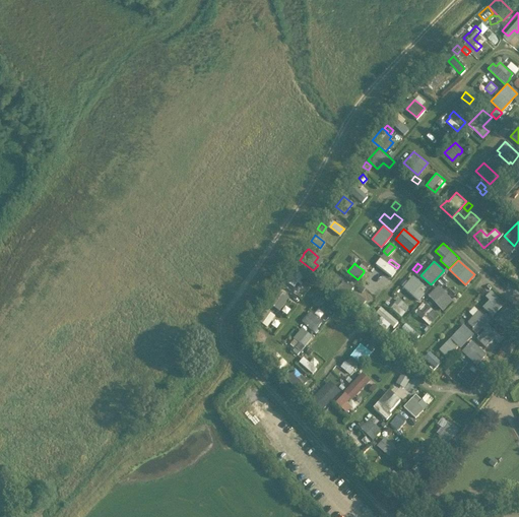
[(284,278),(294,286),(303,273),(294,266),(284,278)]
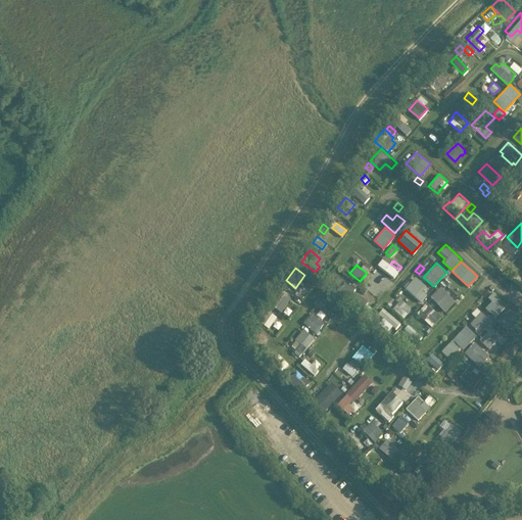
[(425,287),(414,277),(410,282),(405,288),(420,301),(426,295),(426,294),(422,290),(425,287)]
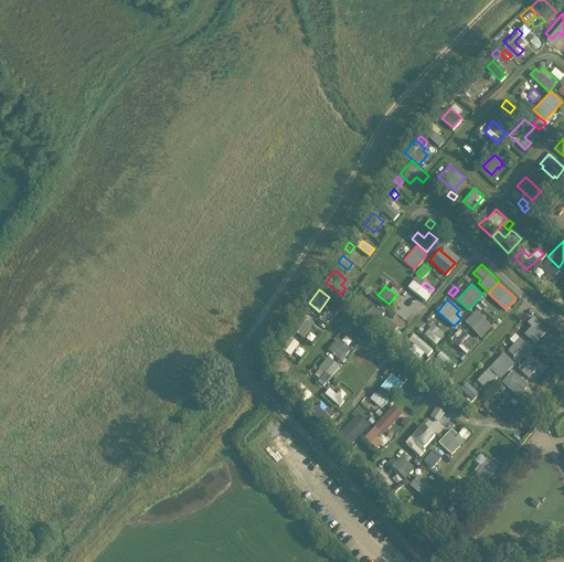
[(437,311),(443,305),(438,301),(433,308),(437,311)]
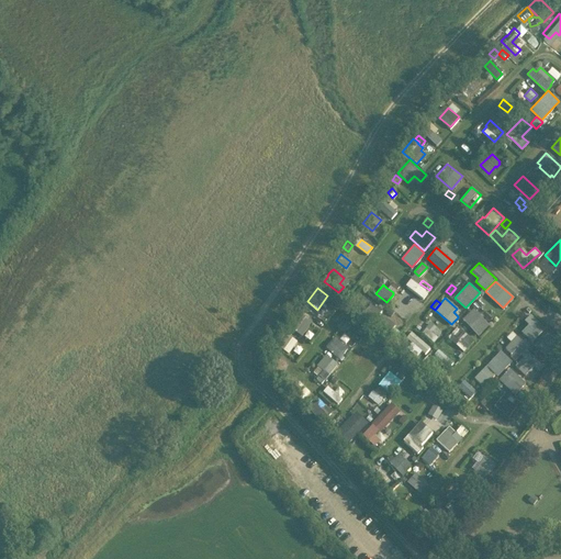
[(359,317),(369,325),(381,310),(376,305),(372,305),(370,304),(365,311),(363,310),(358,316),(359,317)]
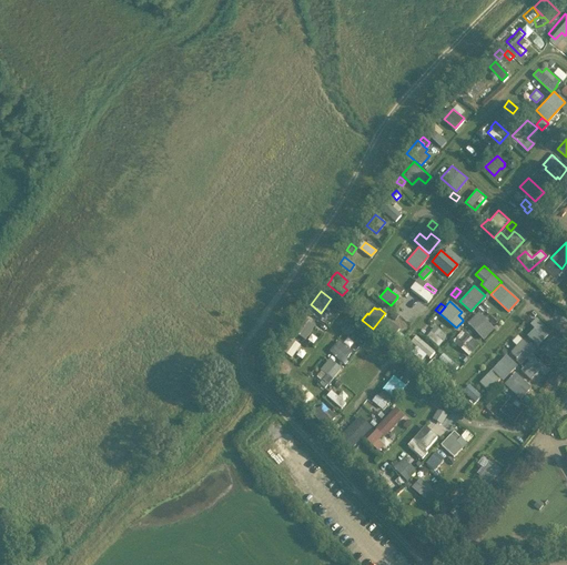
[(494,328),(478,311),(466,322),(483,339),(494,328)]
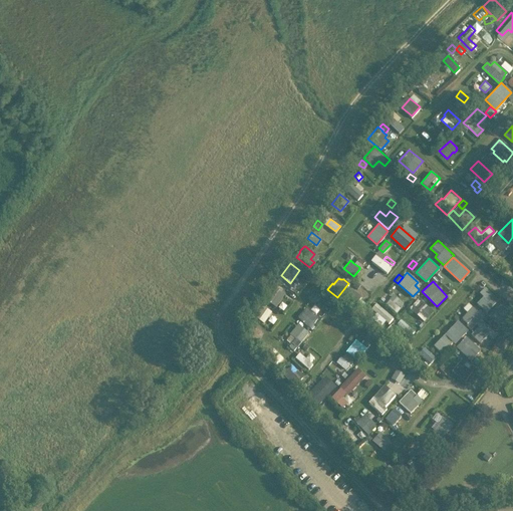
[(285,293),(273,285),(263,299),(275,306),(285,293)]
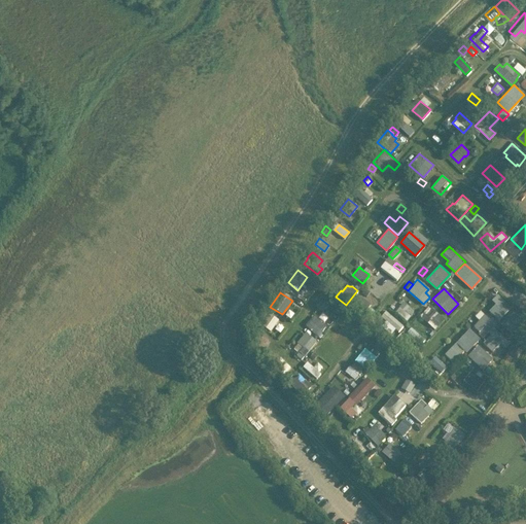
[(488,310),(498,320),(511,307),(497,293),(491,300),(495,304),(488,310)]
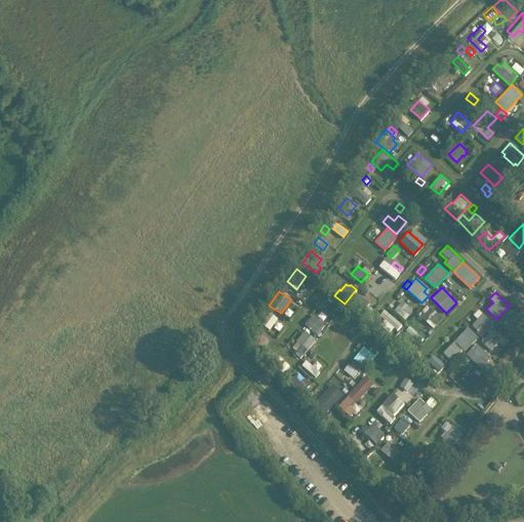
[(364,297),(355,309),(359,313),(368,302),(364,297)]
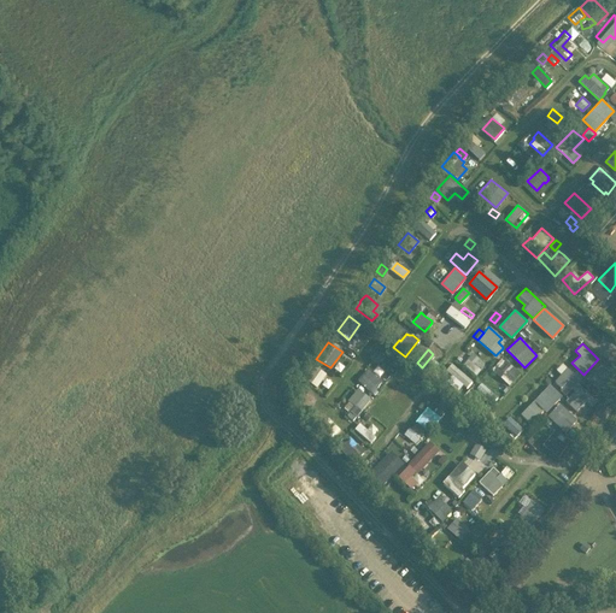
[(474,373),(485,363),(471,351),(462,361),(474,373)]
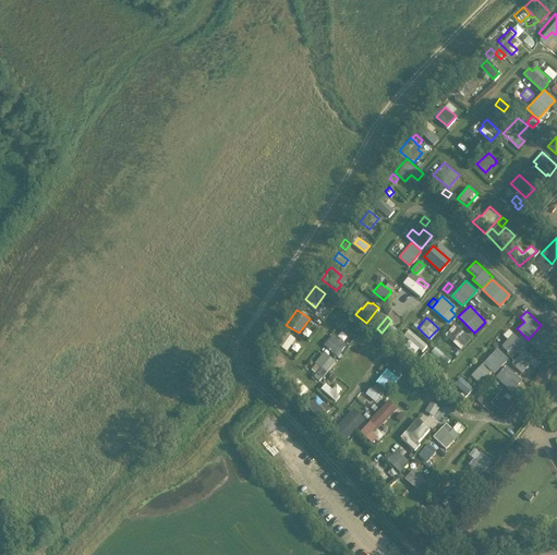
[(445,334),(460,348),(470,337),(455,323),(445,334)]
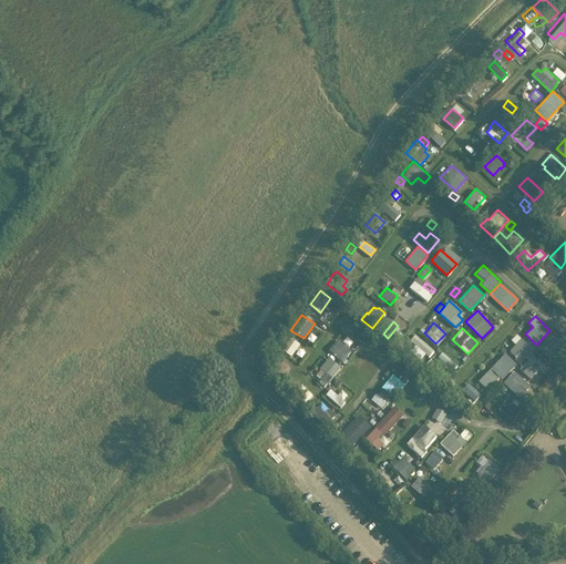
[(537,347),(545,355),(551,348),(555,352),(565,342),(553,331),(537,347)]
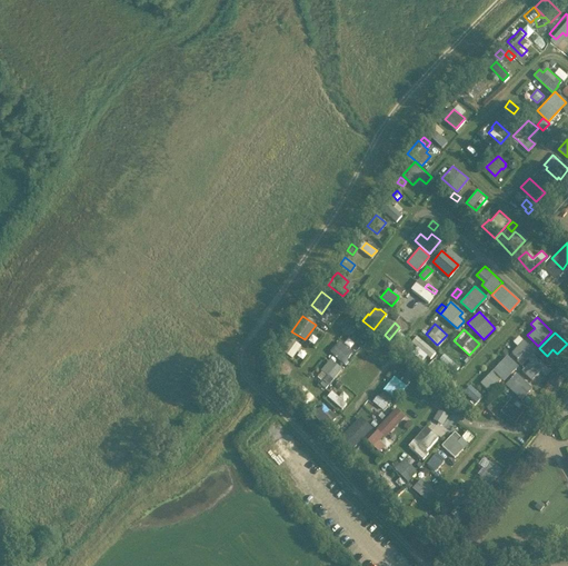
[(277,346),(292,356),(300,344),(290,337),(289,339),(284,335),(277,346)]
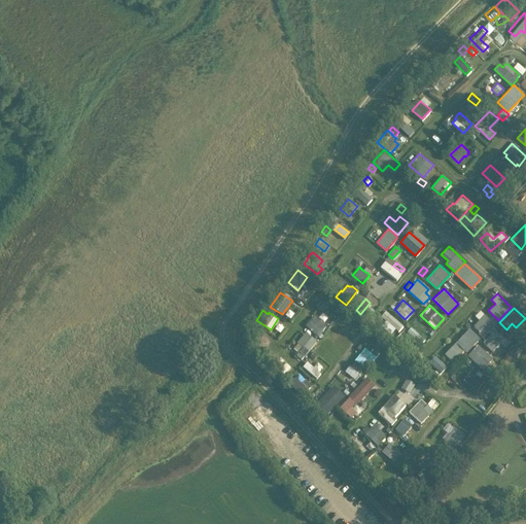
[(325,325),(313,314),(305,323),(318,336),(322,330),(321,329),(325,325)]
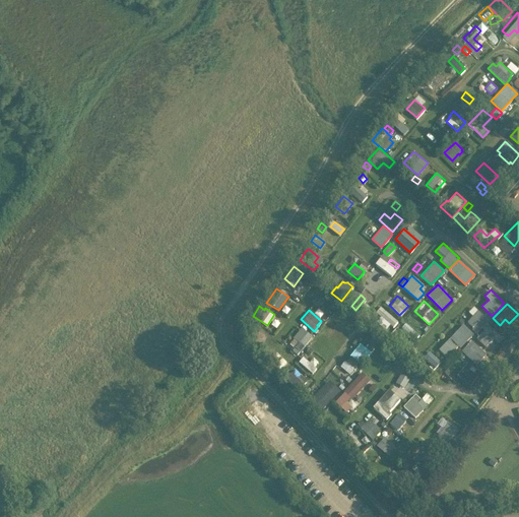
[(476,332),(490,318),(484,313),(482,315),(477,310),(476,310),(472,315),(466,321),(472,326),(471,327),(476,332)]
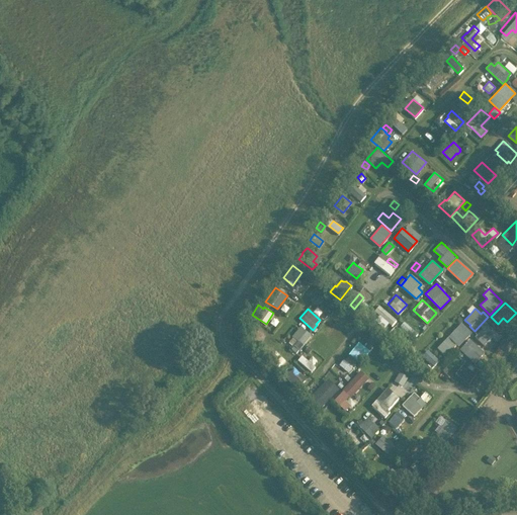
[(320,314),(324,318),(328,313),(324,310),(320,314)]
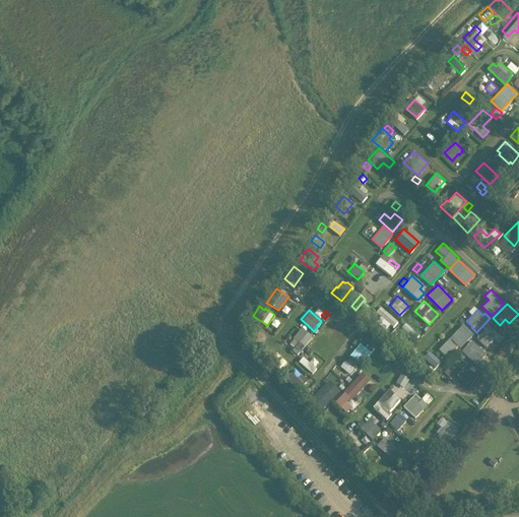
[(492,318),(488,321),(493,326),(496,322),(492,318)]
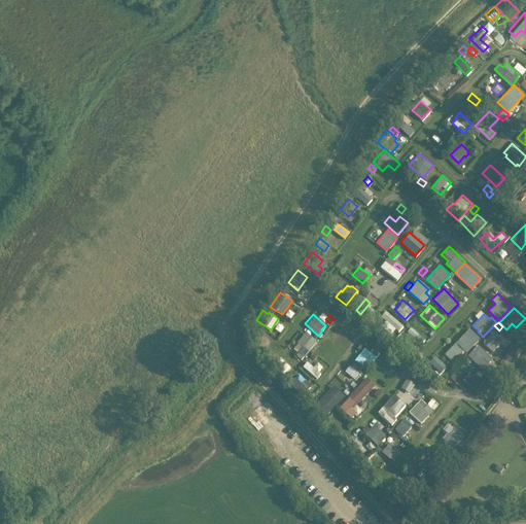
[(410,326),(406,330),(420,344),(423,340),(410,326)]
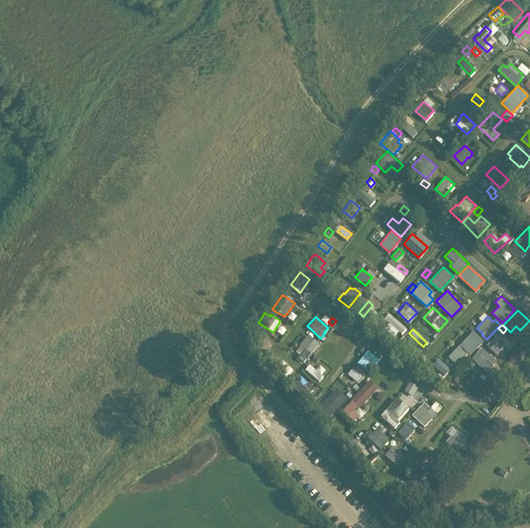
[(472,330),(447,356),(455,364),(467,353),(469,355),(483,340),(472,330)]
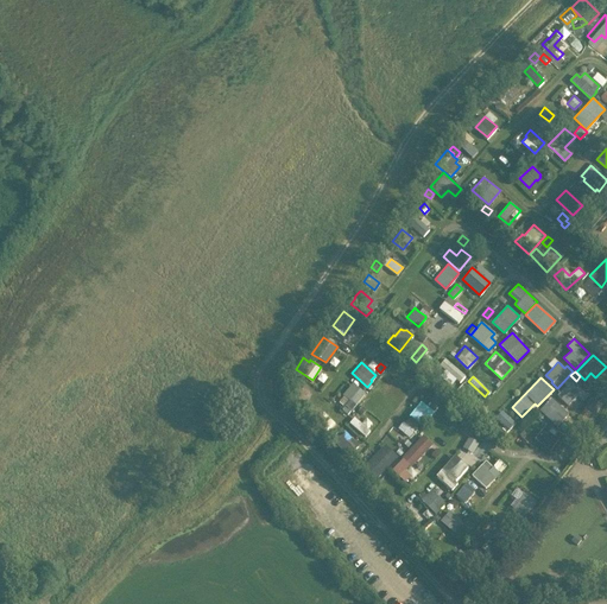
[(567,405),(576,394),(582,389),(571,379),(566,385),(556,394),(567,405)]
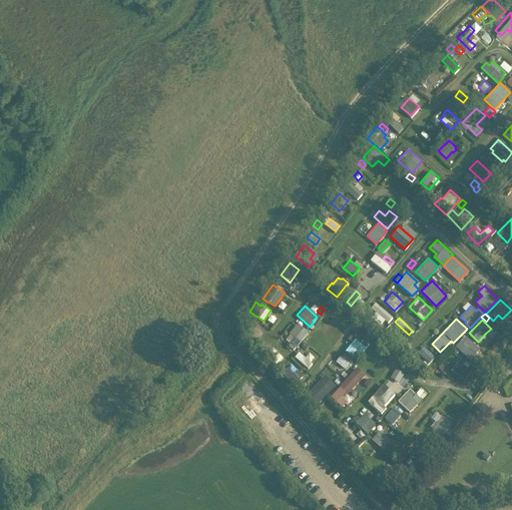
[(294,337),(290,341),(290,342),(296,346),(308,331),(297,322),(289,333),(290,333),(294,337)]
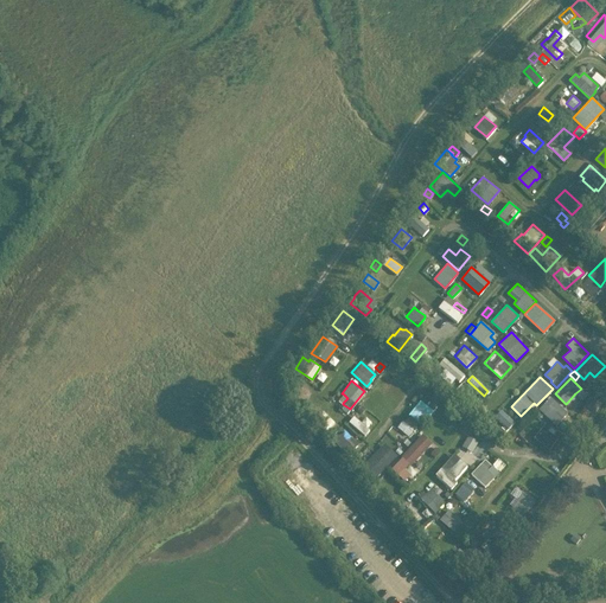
[(538,409),(555,425),(567,412),(550,396),(538,409)]
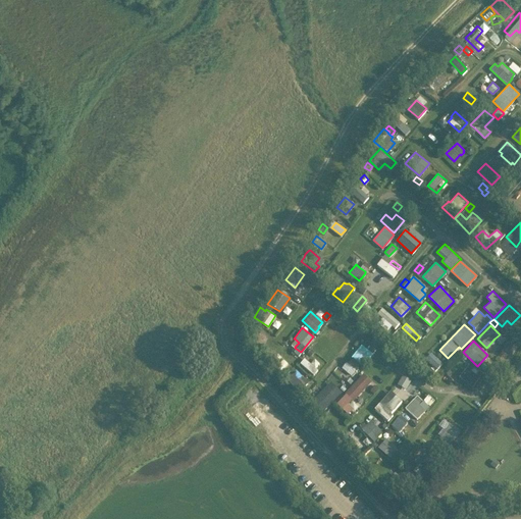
[(351,356),(361,365),(372,352),(362,343),(351,356)]
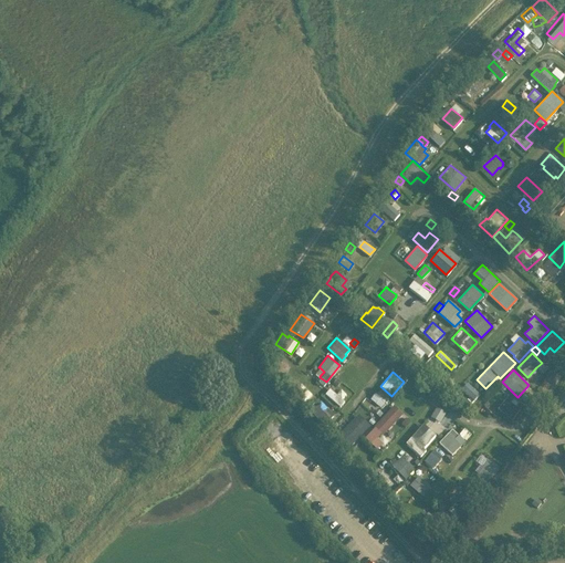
[(460,388),(472,400),(480,393),(467,381),(460,388)]
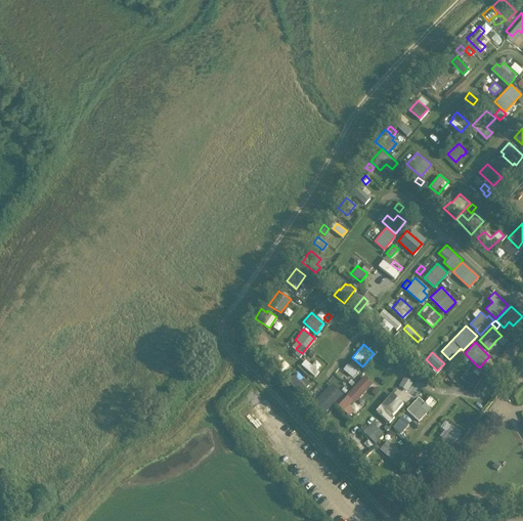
[(273,356),(271,358),(269,361),(280,372),(289,363),(278,354),(275,358),(273,356)]
